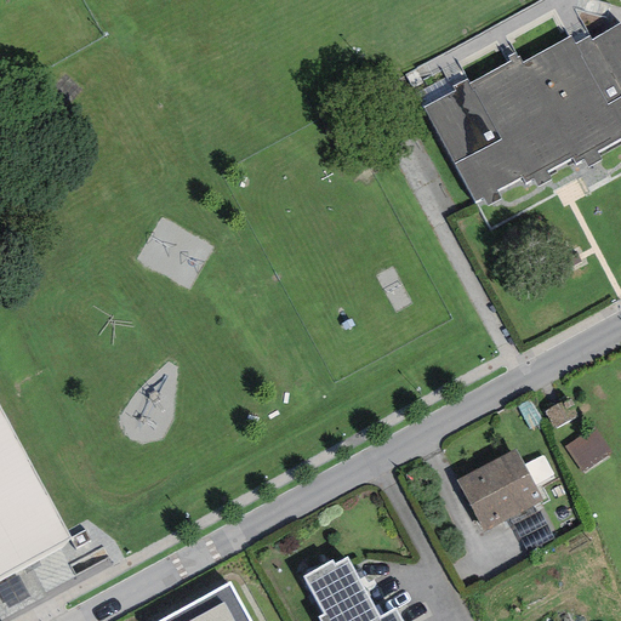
[(620,22),(591,40),(590,36),(576,45),(570,36),(523,63),(520,57),(517,58),(514,53),(507,57),(511,62),(469,85),(467,79),(453,86),(455,91),(423,107),(474,203),(483,198),(488,206),(500,198),(496,191),(520,177),(525,184),(533,180),(537,187),(551,178),(547,172),(571,159),(575,165),(584,160),(587,167),(602,160),(597,152),(620,140),(620,22)]
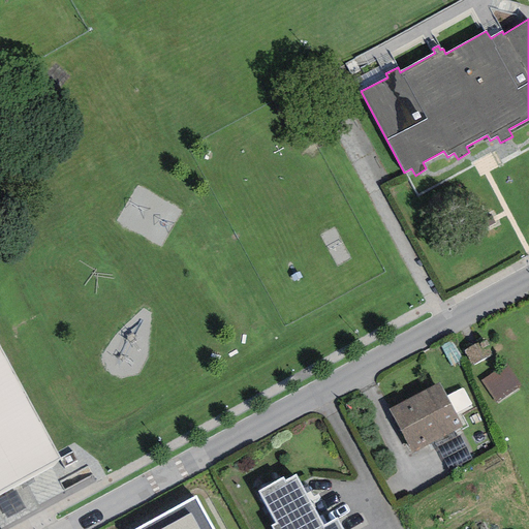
[(463,351),(471,366),(492,353),(484,339),(463,351)]
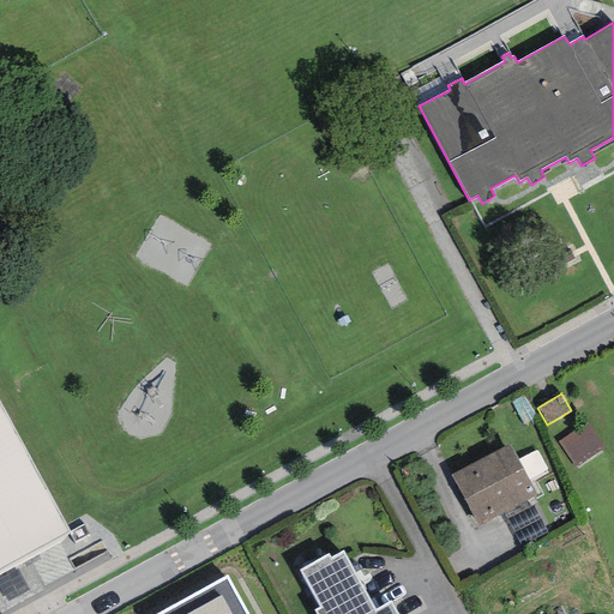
[(0,570),(71,534),(0,395),(0,570)]
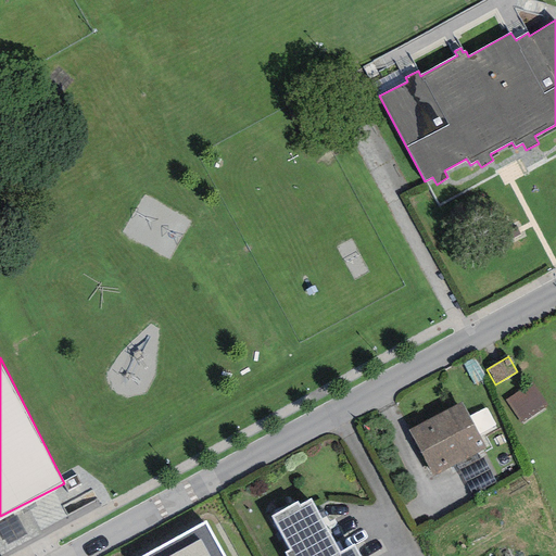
[(531,382),(505,401),(521,424),(547,406),(531,382)]
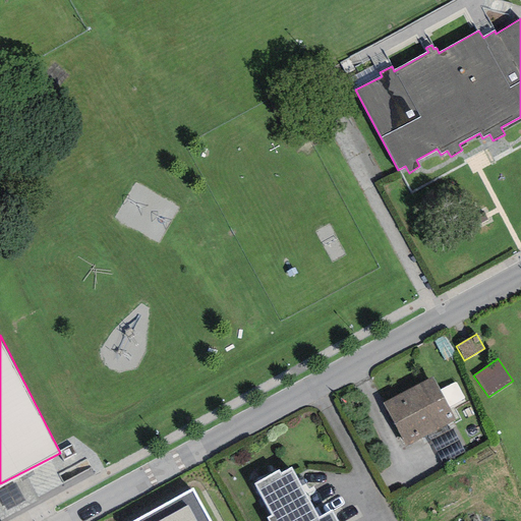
[(432,378),(384,404),(406,446),(455,420),(432,378)]
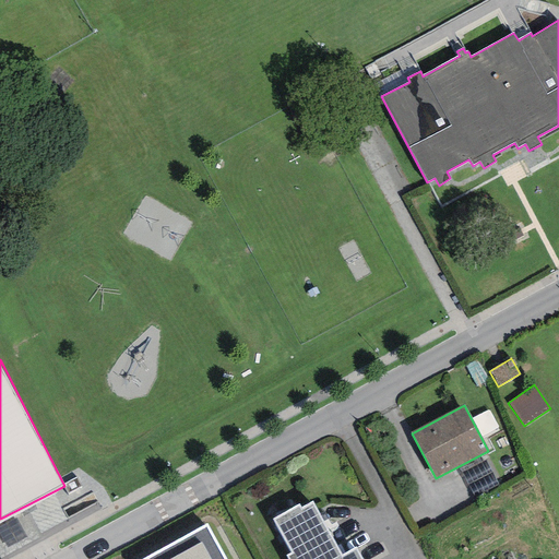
[(499,487),(485,461),(461,473),(475,499),(499,487)]
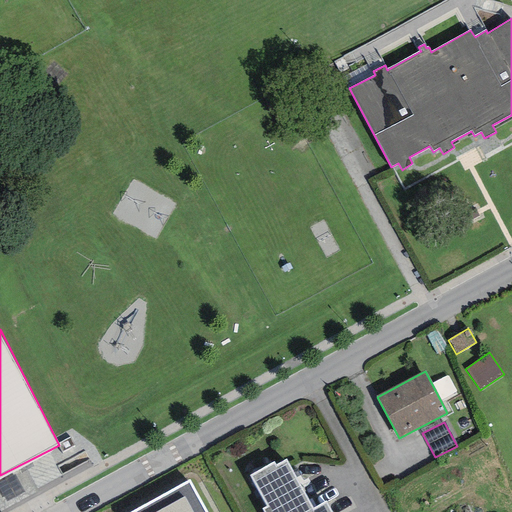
[(262,509),(263,511),(307,511),(313,509),(285,461),(276,466),(274,463),(250,477),(267,507),(262,509)]
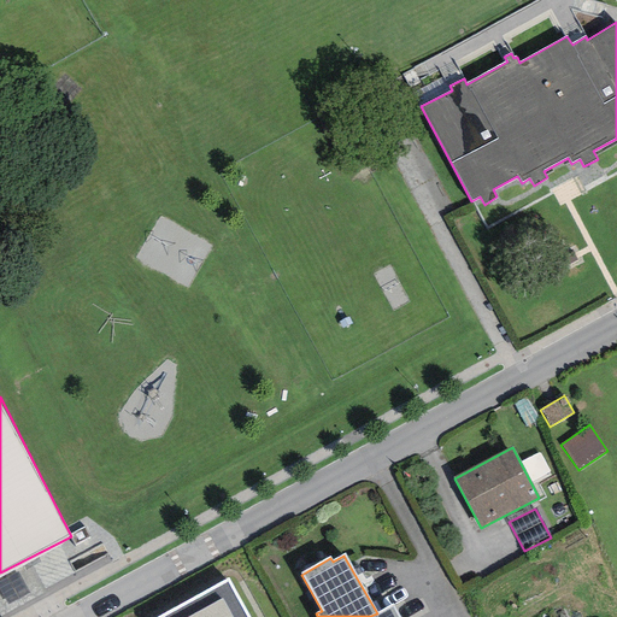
[(250,616),(230,579),(158,616),(250,616)]
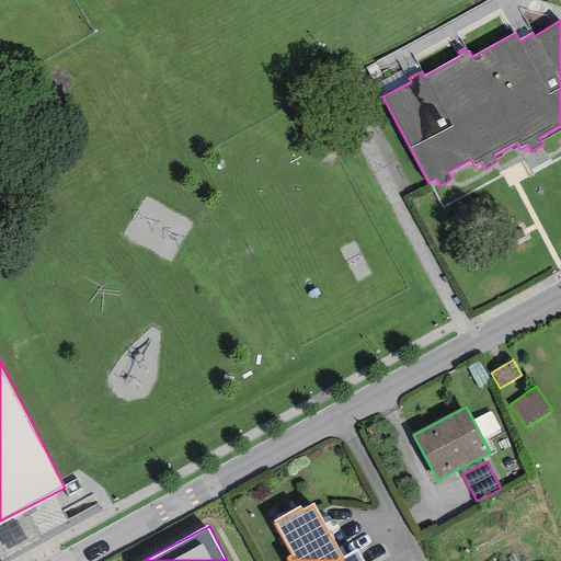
[(361,560),(355,551),(343,558),(336,560),(361,560)]
